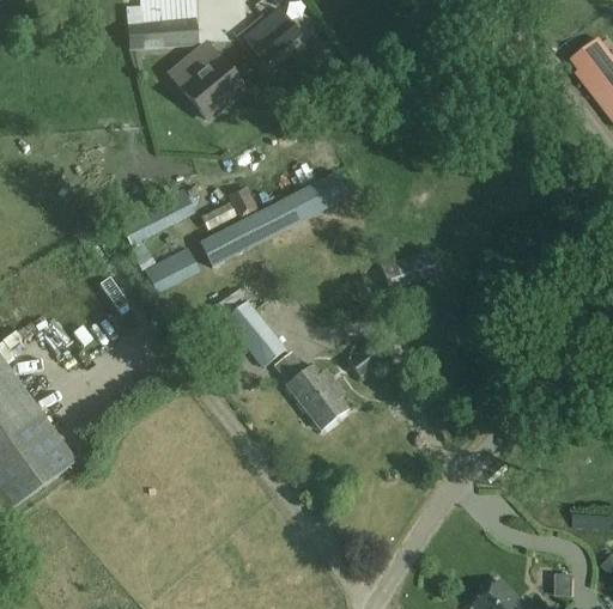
[(139,0),(143,50),(198,46),(193,0),(139,0)]
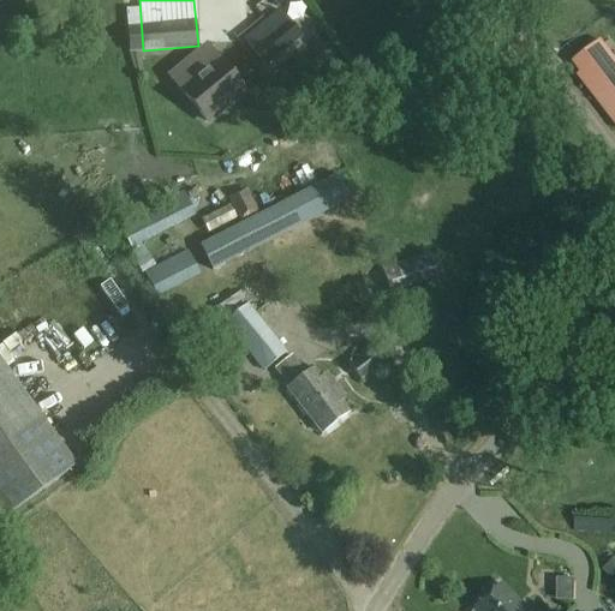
[(266,64),(300,34),(280,9),(245,39),(266,64)]
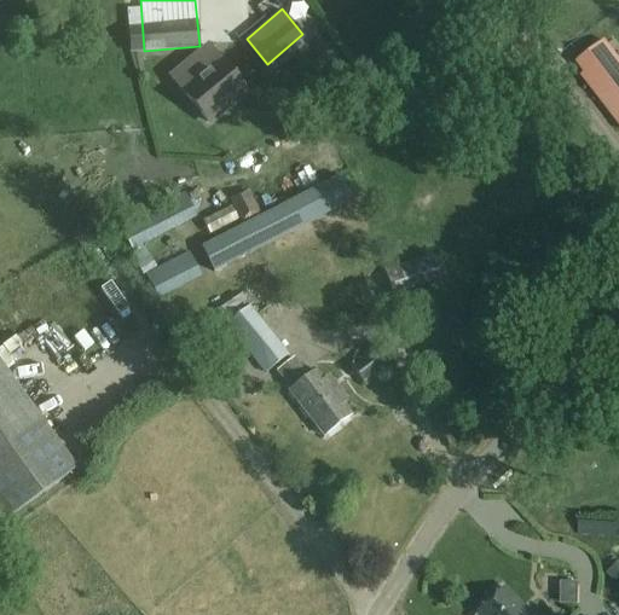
[(580,73),(618,122),(618,54),(613,47),(609,50),(601,40),(577,61),(584,70),(580,73)]
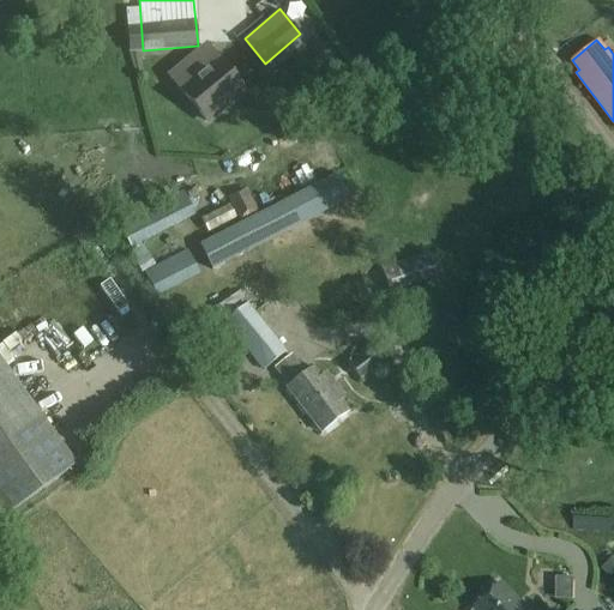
[(181,89),(205,118),(222,104),(221,103),(241,85),(218,58),(181,89)]
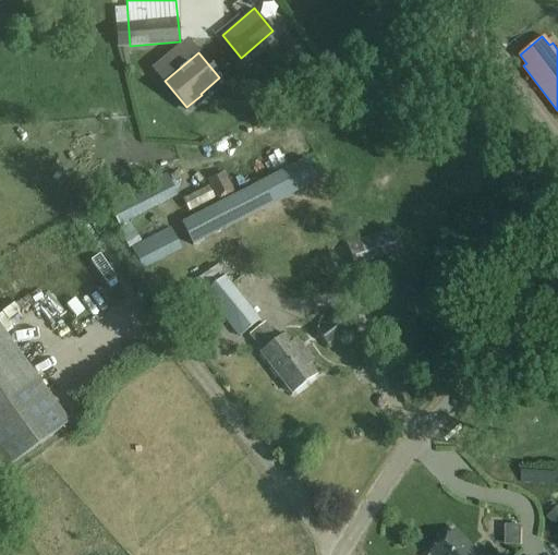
[(193,244),(317,179),(305,155),(181,220),(193,244)]
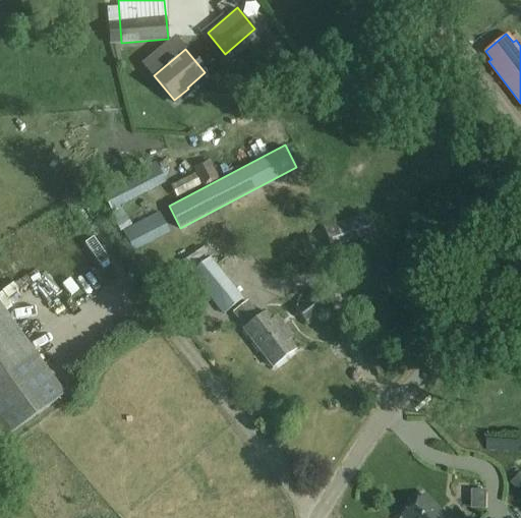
[(192,166),(204,185),(219,177),(209,158),(192,166)]
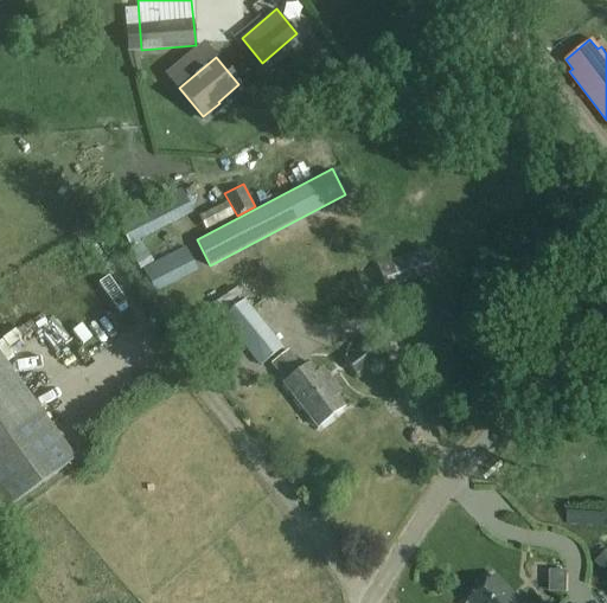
[(128,243),(193,209),(180,185),(116,218),(128,243)]
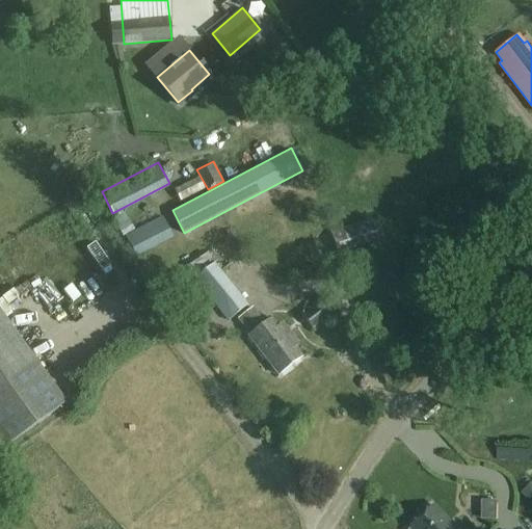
[(198,175),(175,187),(180,200),(205,187),(198,175)]
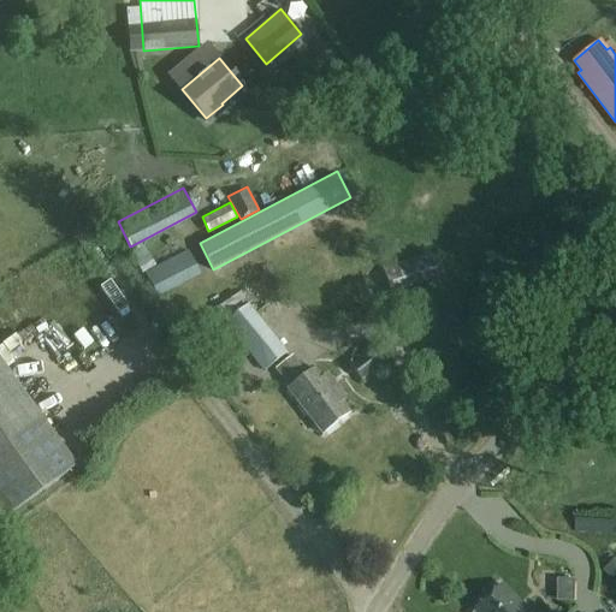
[(157,293),(200,271),(188,248),(183,250),(177,239),(165,245),(171,257),(144,271),(157,293)]
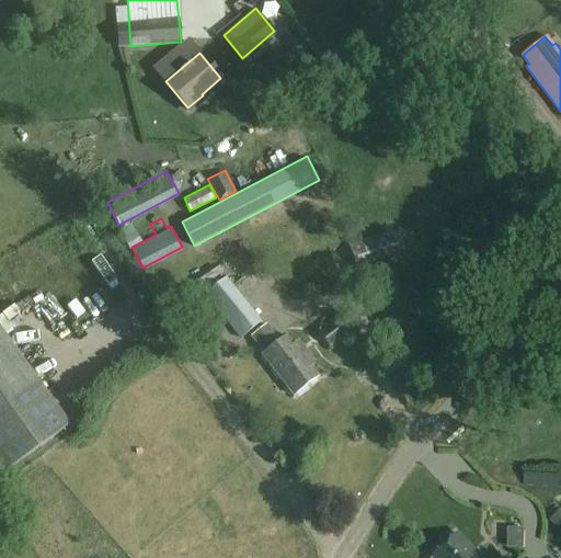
[(391,229),(347,242),(355,266),(398,252),(391,229)]
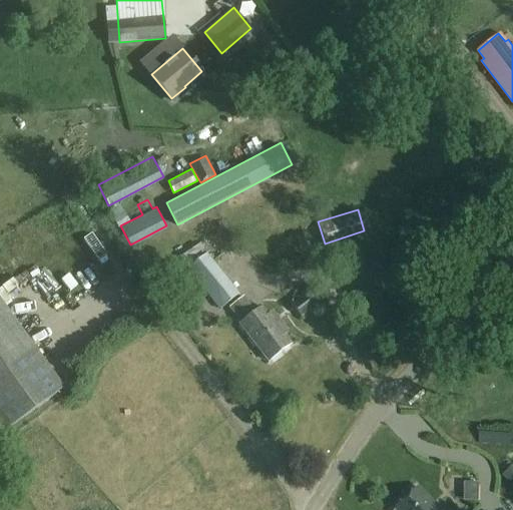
[(183,261),(204,247),(199,239),(178,252),(183,261)]
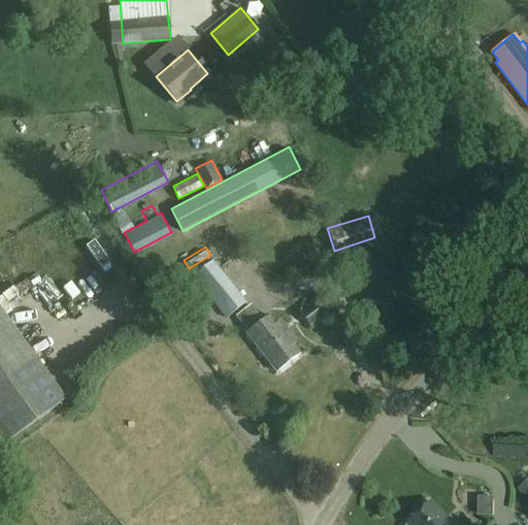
[(246,300),(213,259),(193,275),(226,317),(246,300)]
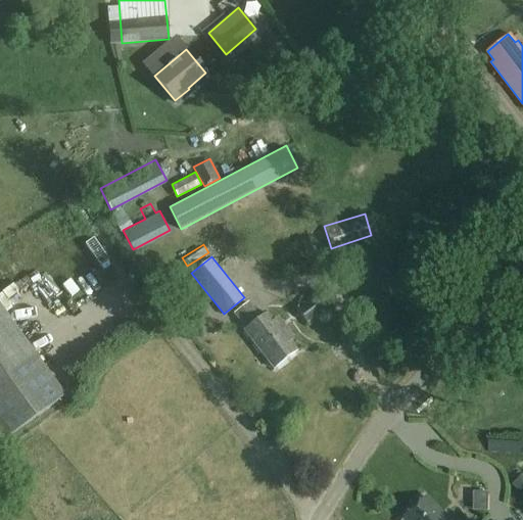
[(36,293),(48,288),(39,267),(27,272),(36,293)]
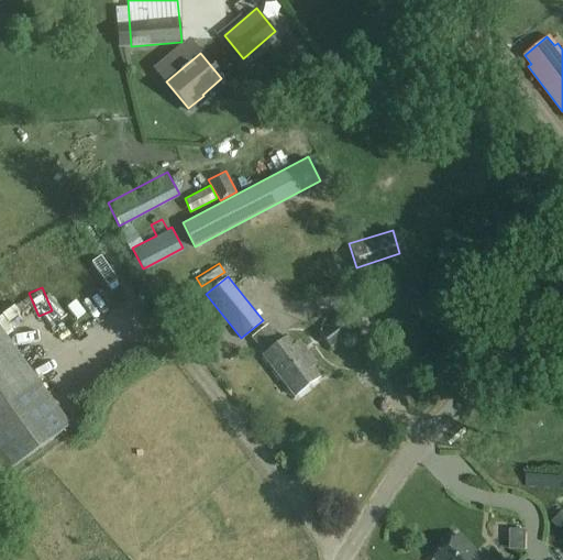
[(320,331),(330,346),(348,332),(338,318),(320,331)]
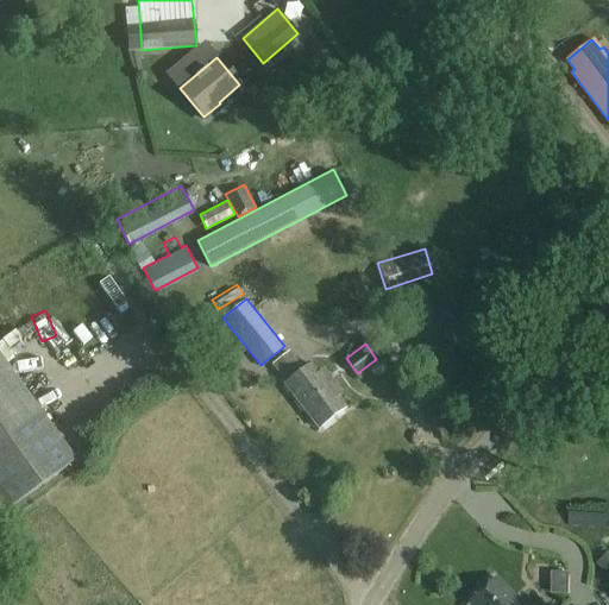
[(271,363),(286,380),(283,383),(318,427),(345,405),(337,395),(341,391),(322,367),(318,370),(311,361),(303,367),(289,348),(271,363)]
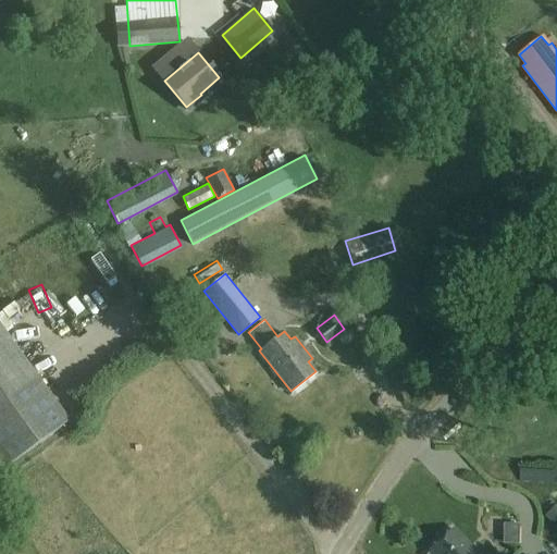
[(0,468),(67,420),(0,325),(0,468)]
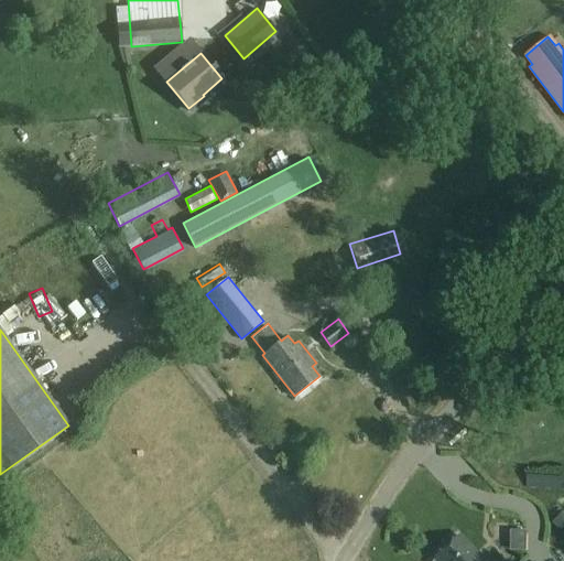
[(563,473),(527,473),(527,488),(563,488),(563,473)]
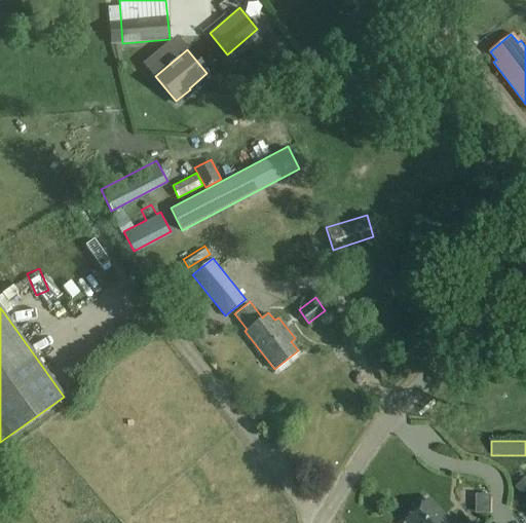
[(458,522),(453,518),(450,520),(431,499),(409,520),(408,519),(406,521),(404,522),(458,522)]
